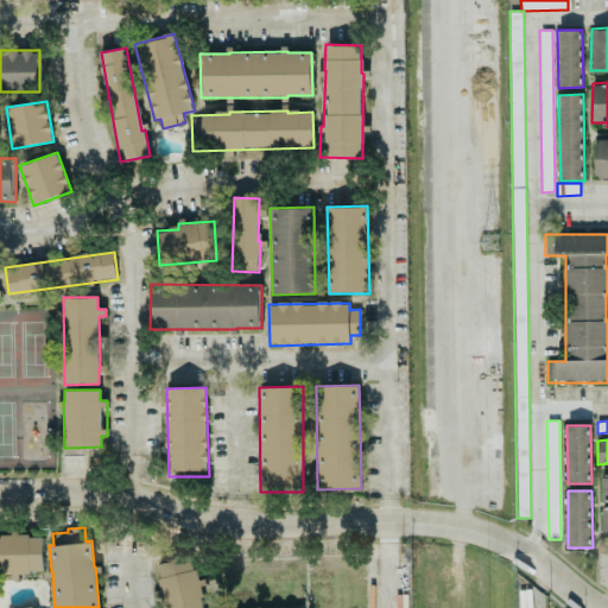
[(0,536),(0,572),(44,574),(44,537),(0,536)]
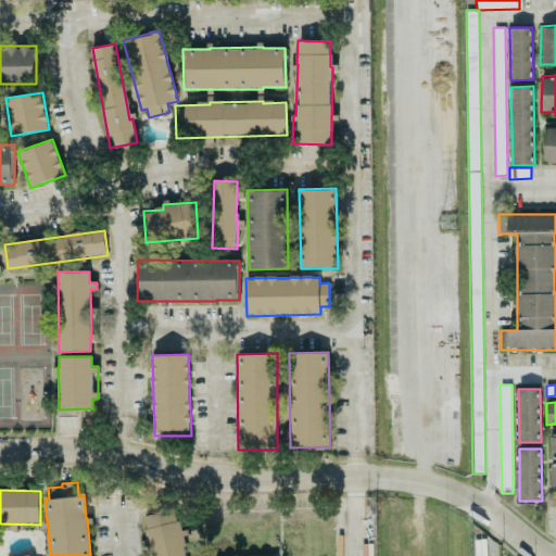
[(143,517),(152,555),(188,555),(182,530),(181,530),(176,509),(143,517)]
